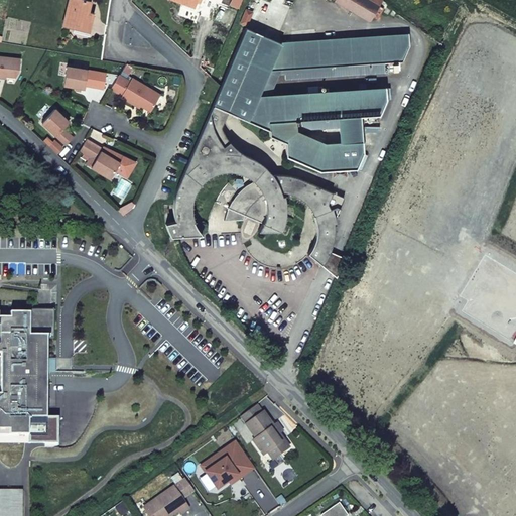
[(87,31),(89,21),(91,13),(89,12),(91,2),(79,0),(69,0),(63,26),(87,32),(87,31)]
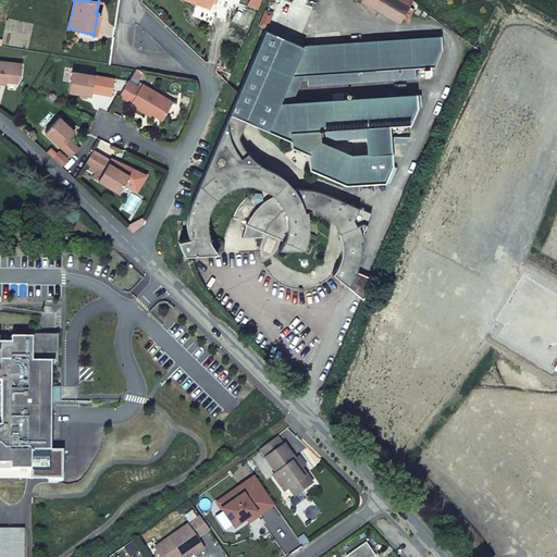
[(215,0),(183,0),(197,5),(209,10),(211,2),(214,3),(215,0)]
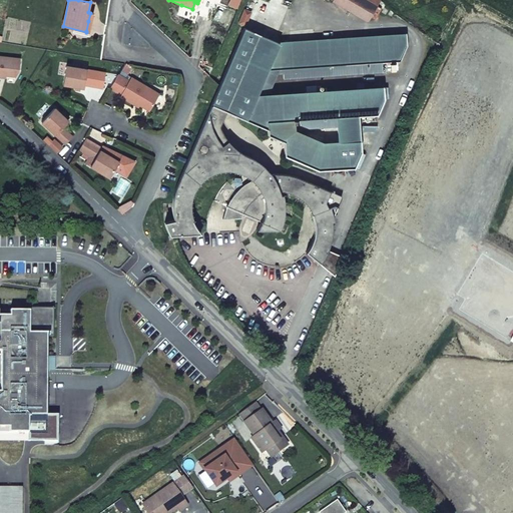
[(239,22),(253,29),(263,8),(248,1),(239,22)]
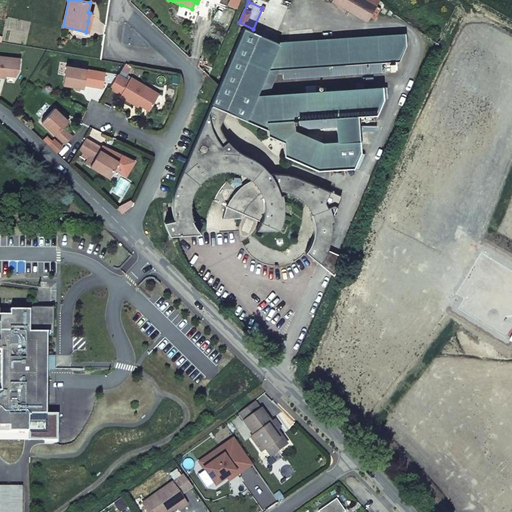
[(198,14),(180,7),(177,14),(195,21),(198,14)]
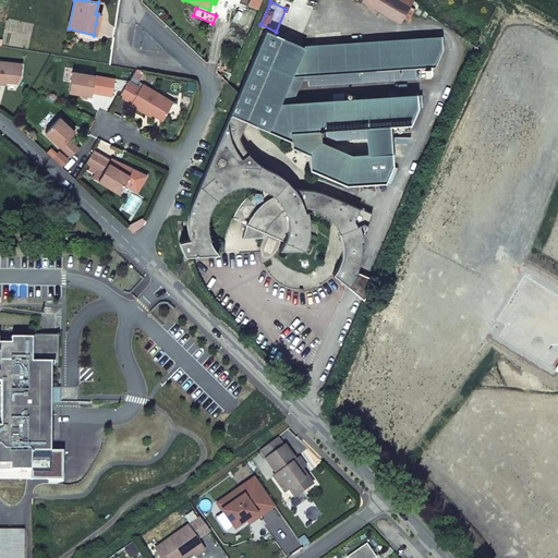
[(344,185),(384,183),(391,165),(390,153),(365,154),(350,155),(319,142),(319,135),(322,135),(320,132),(323,132),(323,130),(363,128),(388,126),(408,124),(415,107),(414,95),(279,104),(291,76),(306,75),(332,73),(335,73),(344,72),(391,70),(434,67),(440,49),(440,37),(304,46),(304,48),(265,31),(229,114),(245,121),(290,141),(290,147),(307,155),(308,170),(344,185)]
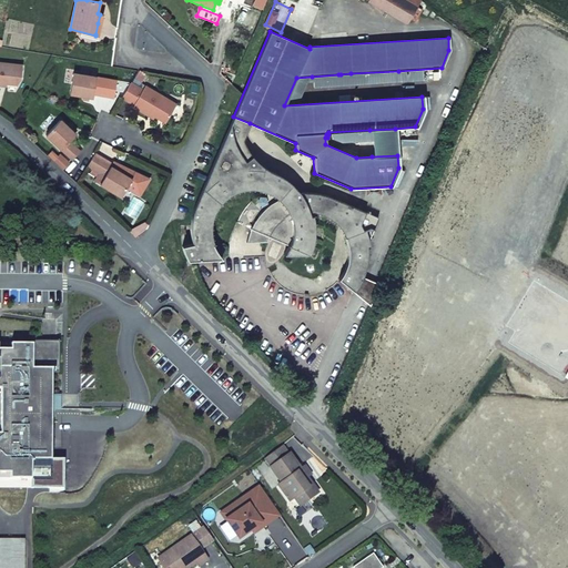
[(21,80),(22,66),(0,62),(0,85),(1,87),(2,84),(7,84),(18,85),(21,80)]
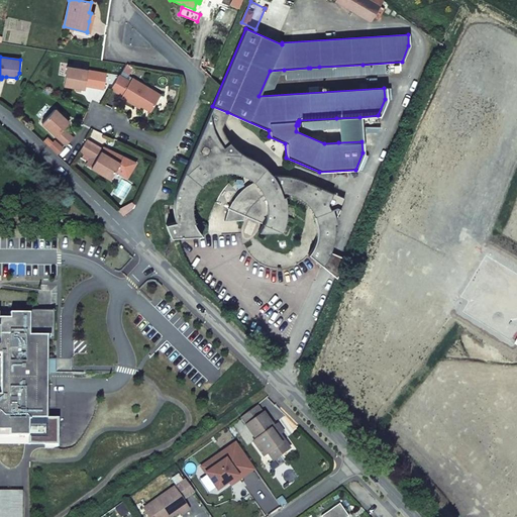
[(364,69),(363,65),(319,67),(310,68),(311,73),(364,69)]
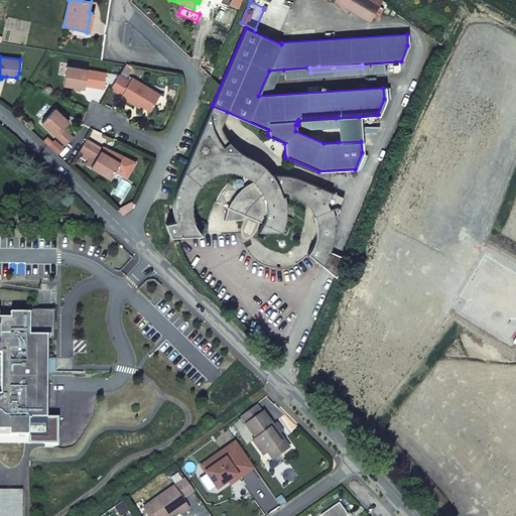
[(67,67),(63,86),(85,90),(85,86),(94,88),(97,72),(67,67)]
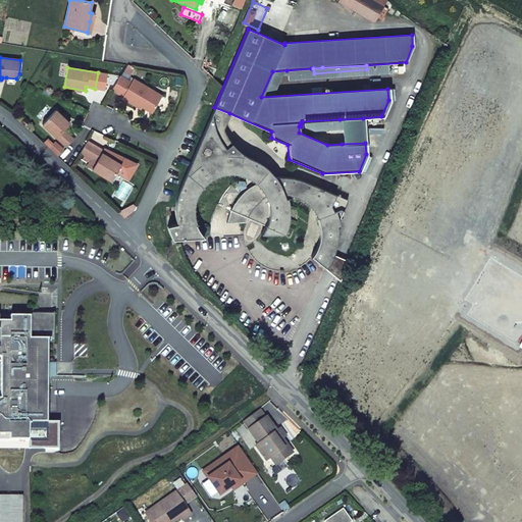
[(121,73),(111,91),(122,97),(121,99),(137,107),(138,105),(142,108),(152,113),(161,96),(121,73)]
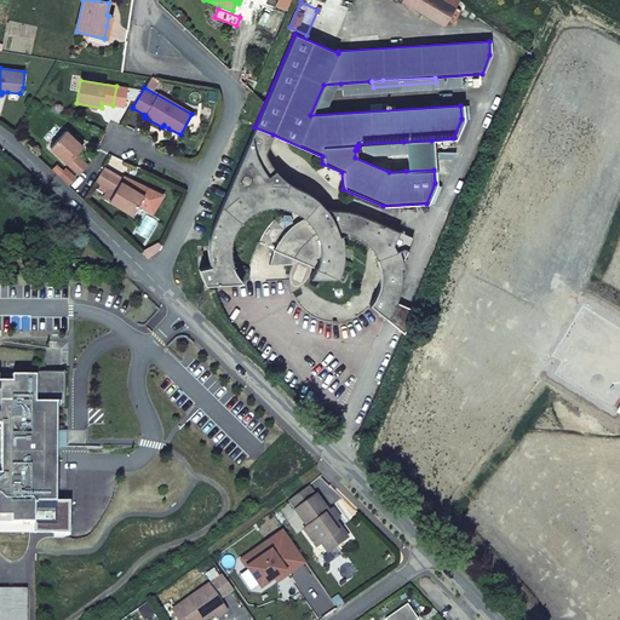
[(265,154),(273,135),(254,127),(213,224),(210,235),(208,246),(208,257),(210,268),(199,269),(205,285),(242,282),(237,276),(234,270),(231,264),(230,258),(229,252),(229,246),(230,240),(233,234),(235,229),(240,223),(245,217),(250,213),(257,210),(263,207),(270,206),(279,207),(285,208),(292,211),(298,214),(304,218),(297,223),(291,228),(285,234),(279,240),(275,246),(273,252),(268,265),(292,264),(296,256),(315,265),(315,270),(310,277),(338,277),(340,263),(342,254),(342,248),(340,236),(338,236),(337,231),(342,231),(346,233),(351,234),(356,236),(361,240),(366,244),(369,248),(373,253),(377,259),(378,267),(379,275),(379,282),(377,293),(374,298),(372,302),(369,305),(386,319),(395,302),(399,291),(401,285),(401,277),(401,270),(400,263),(412,237),(354,213),(348,212),(342,211),(326,211),(321,205),(309,196),(299,189),(288,184),(283,181),(276,173),(274,170),(271,165),(265,154)]
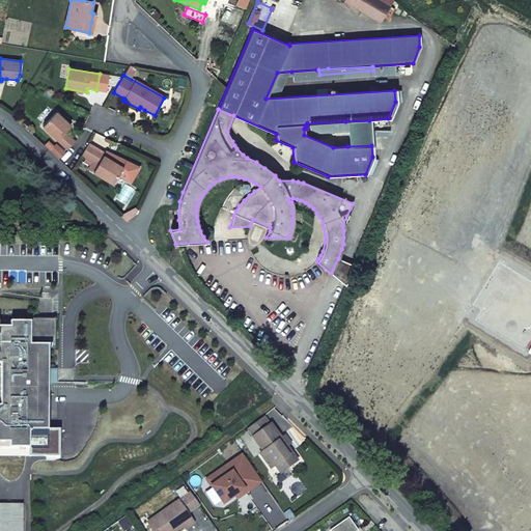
[(43,128),(68,150),(76,142),(65,133),(72,127),(70,124),(64,120),(57,113),(43,128)]
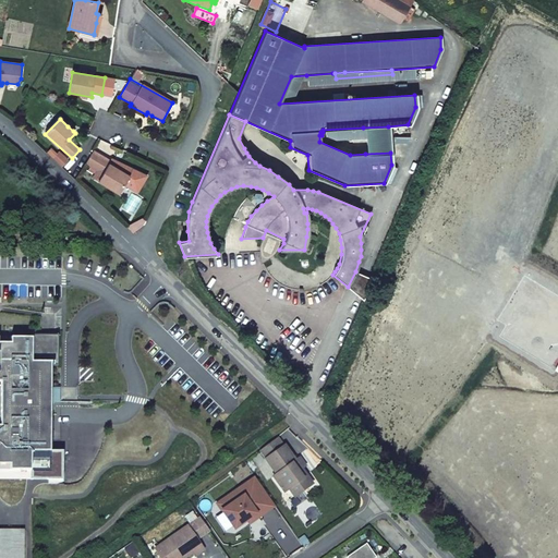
[(390,153),(388,126),(363,128),(365,154),(390,153)]
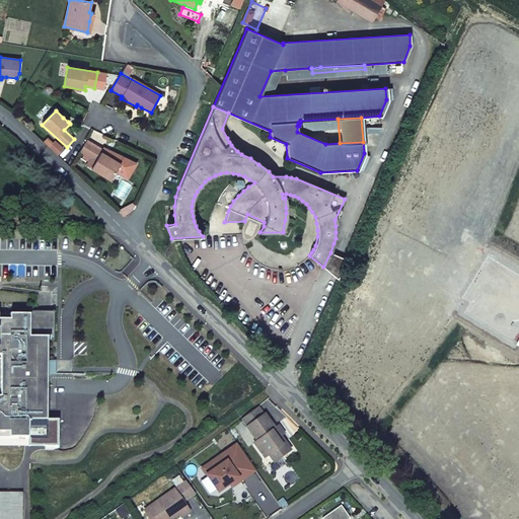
[(110,180),(121,164),(107,157),(101,153),(103,151),(86,141),(80,153),(91,159),(87,166),(110,180)]
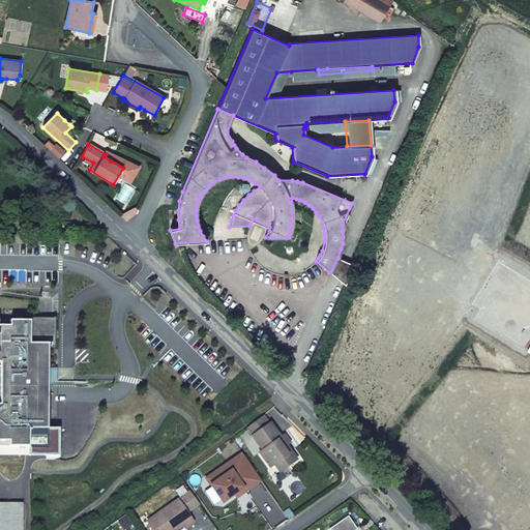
[(337,258),(330,272),(345,285),(353,265),(337,258)]
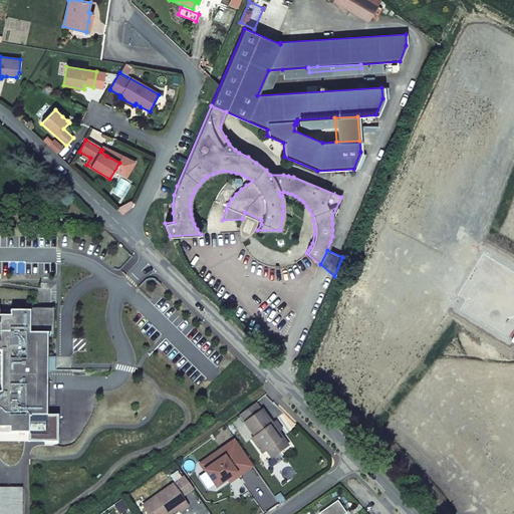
[(0,441),(45,442),(45,370),(46,356),(46,334),(47,334),(47,336),(53,336),(53,308),(28,308),(27,311),(0,310),(0,441)]
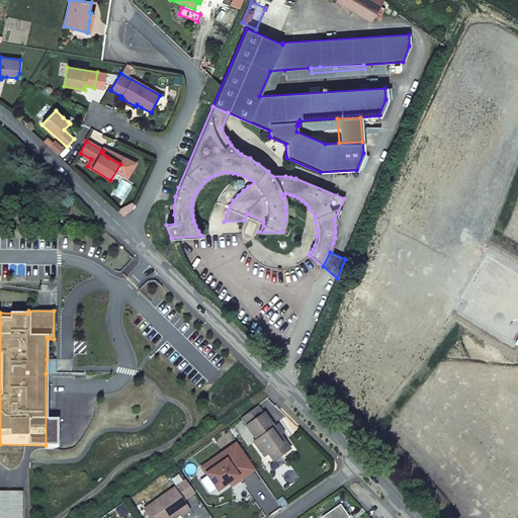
[(55,359),(47,359),(46,373),(55,373),(55,359)]
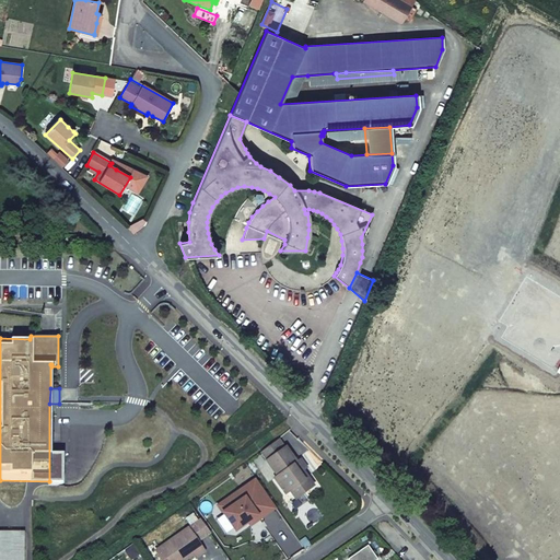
[(263,454),(269,461),(287,448),(281,441),(263,454)]
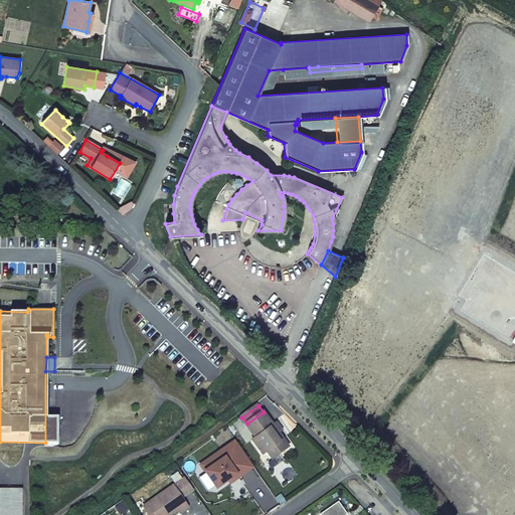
[(274,435),(278,433),(281,431),(277,424),(274,426),(264,412),(247,423),(245,424),(256,438),(253,441),(263,454),(267,451),(272,459),(288,447),(282,439),(279,442),(274,435)]
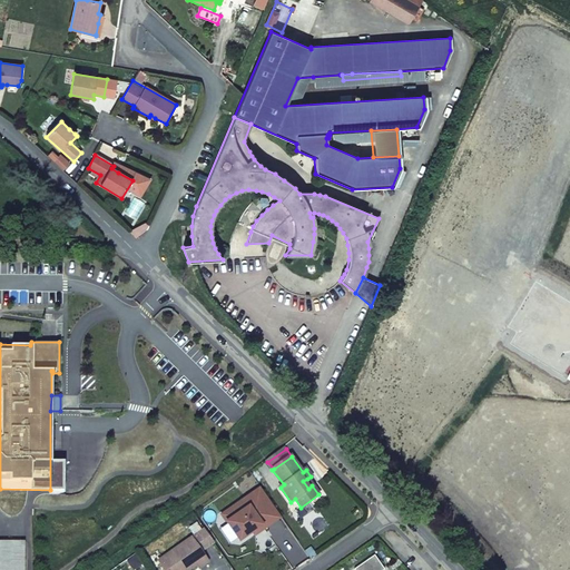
[(312,485),(307,479),(303,481),(308,489),(312,485)]
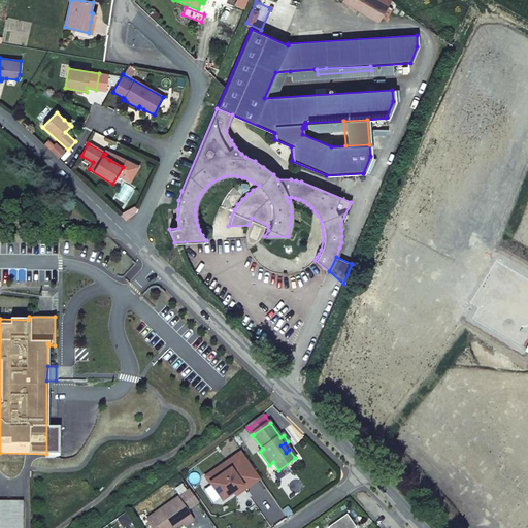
[(260,480),(241,452),(211,472),(216,479),(209,483),(222,501),(233,493),(242,487),(244,490),(260,480)]
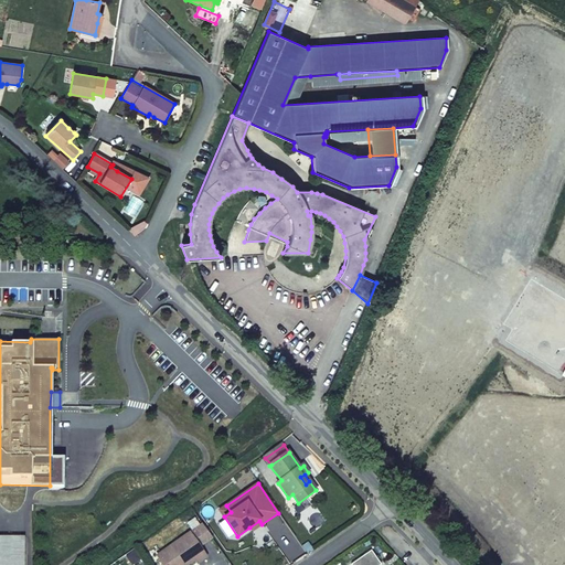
[(231,512),(226,505),(220,510),(224,516),(231,512)]
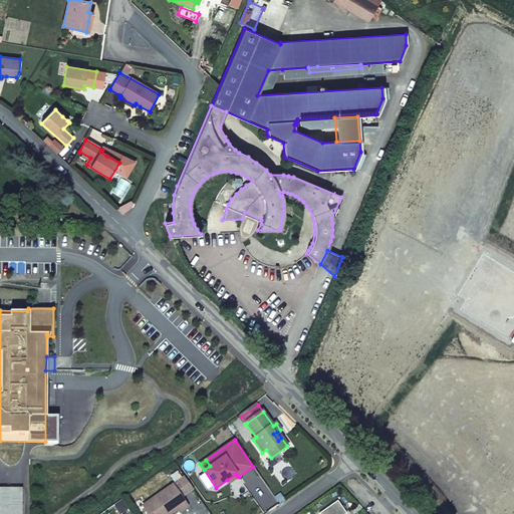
[(230,483),(238,477),(236,474),(227,480),(230,483)]
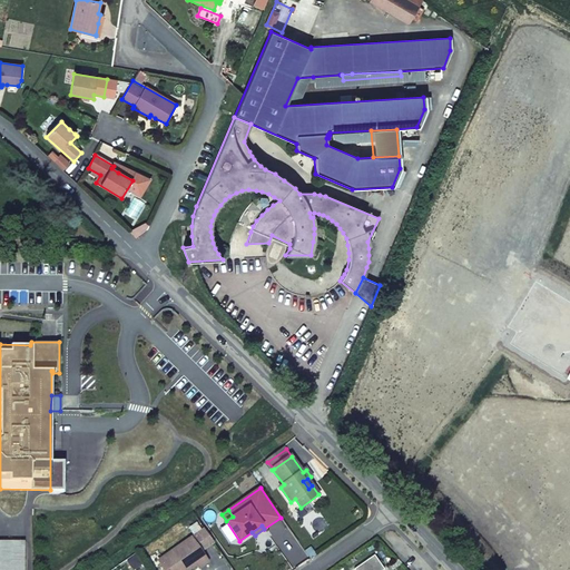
[(214,542),(204,528),(163,556),(160,564),(164,569),(182,569),(184,569),(183,569),(186,569),(196,564),(198,567),(207,561),(200,551),(214,542)]
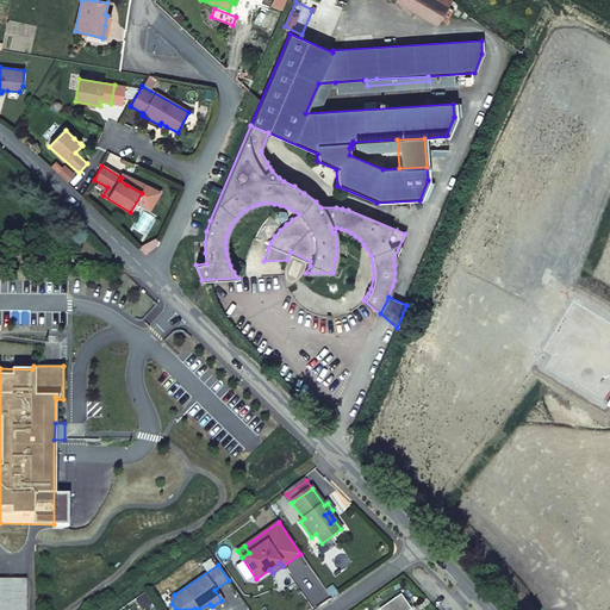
[(411,609),(400,595),(379,609),(411,609)]
